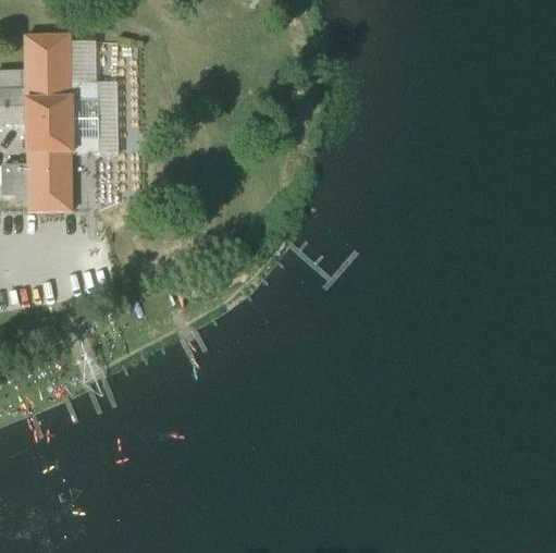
[(26,90),(26,97),(71,97),(70,82),(70,39),(70,35),(26,36),(26,70),(26,86),(26,90)]
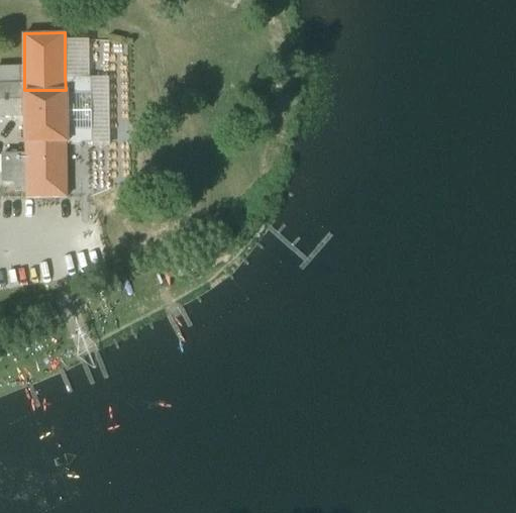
[(88,36),(65,36),(65,76),(89,76),(88,36)]
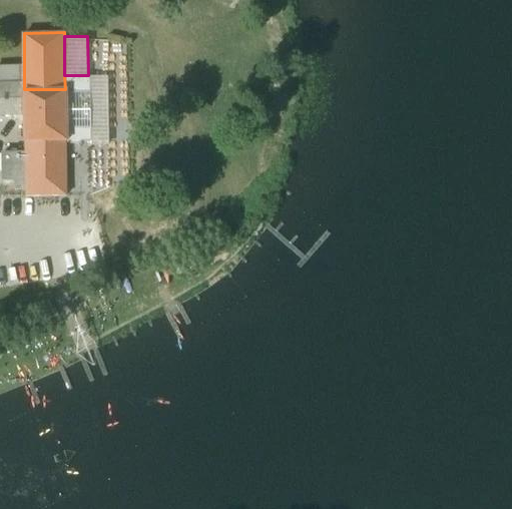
[(0,79),(24,79),(24,64),(0,64),(0,79)]
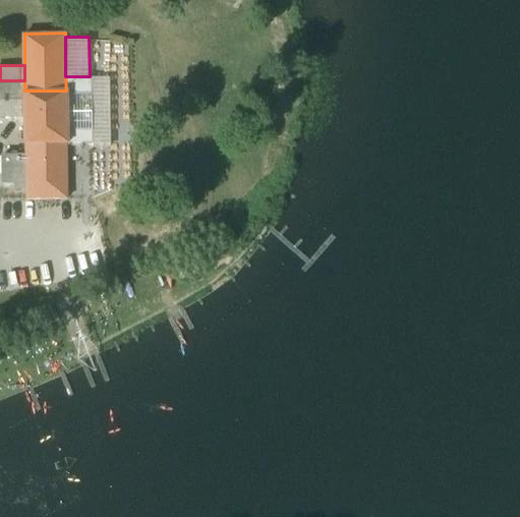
[(82,139),(93,139),(92,76),(90,76),(65,76),(66,91),(68,91),(68,139),(72,139),(72,145),(82,145),(82,139)]
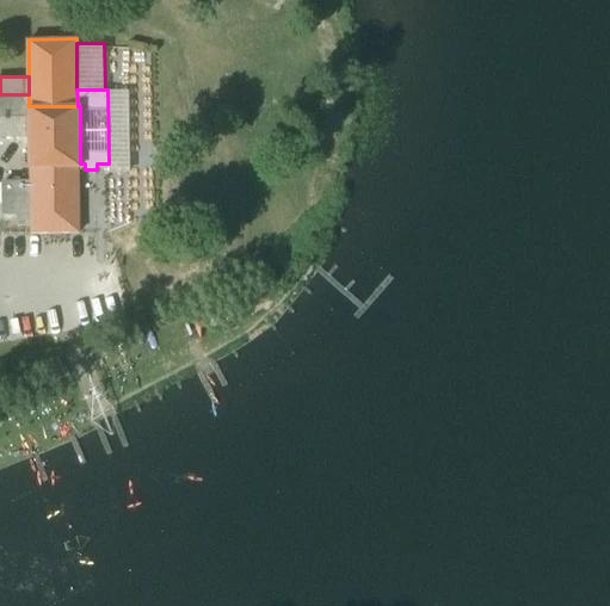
[(129,90),(108,90),(109,164),(129,164),(129,90)]
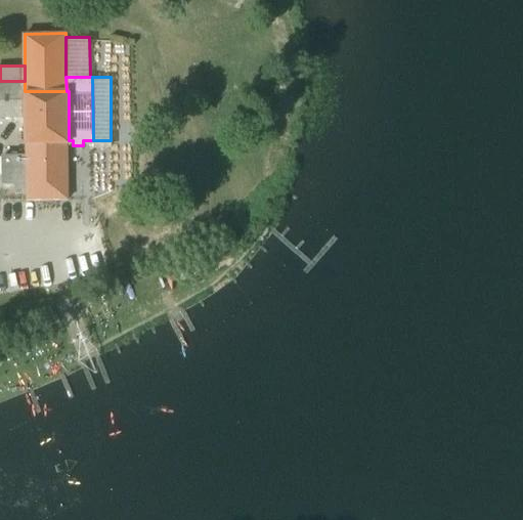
[(0,115),(25,115),(25,91),(25,85),(0,85),(0,115)]
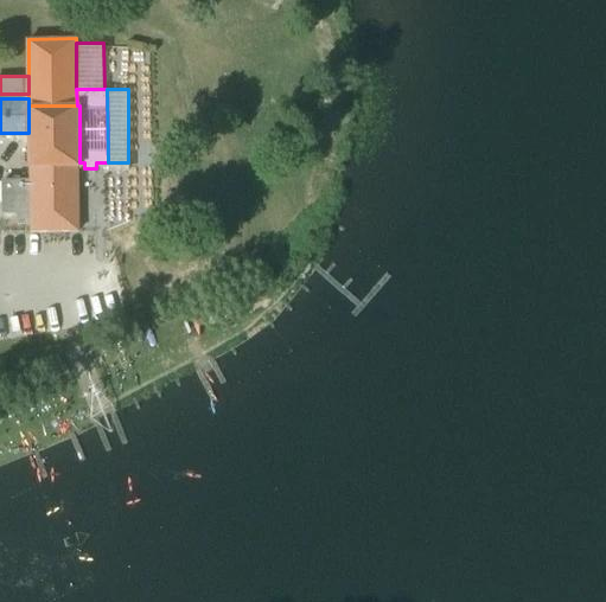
[(80,106),(77,106),(29,106),(29,133),(30,166),(31,166),(78,165),(80,165),(80,162),(80,106)]
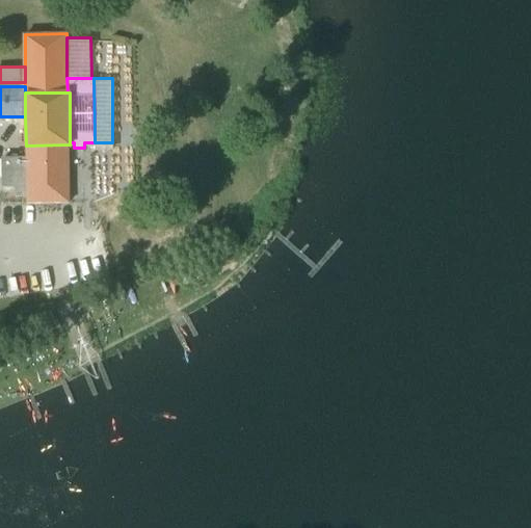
[(69,202),(69,144),(27,146),(27,157),(28,185),(28,203),(69,202)]
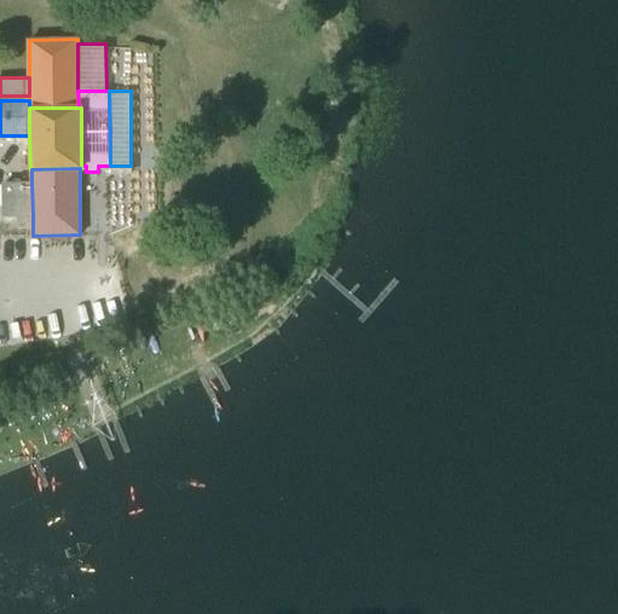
[(4,216),(33,215),(32,183),(4,183),(4,216)]
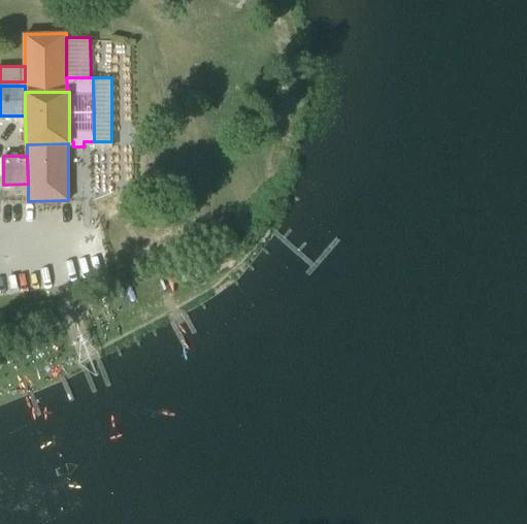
All buildings are outlined.
